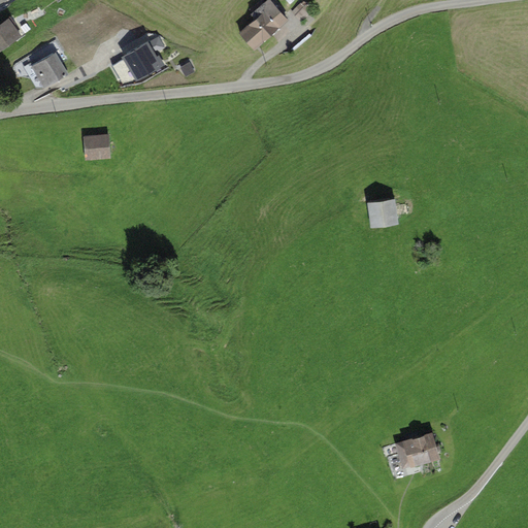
[(294,17),(279,0),(267,0),(256,9),(261,17),(243,31),(256,46),(294,17)]
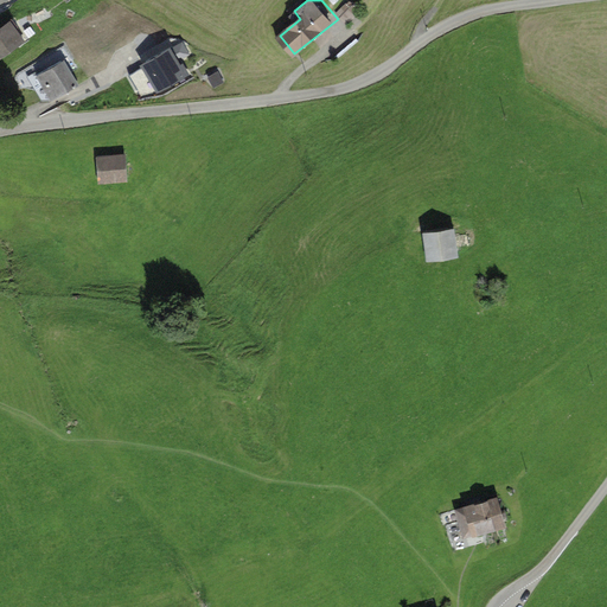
[(350,21),(362,10),(351,0),(349,0),(338,11),(350,21)]
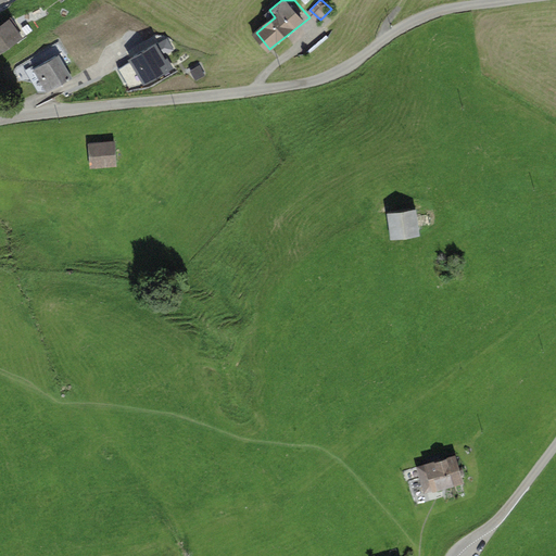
[(0,30),(0,52),(1,54),(25,38),(15,22),(0,30)]
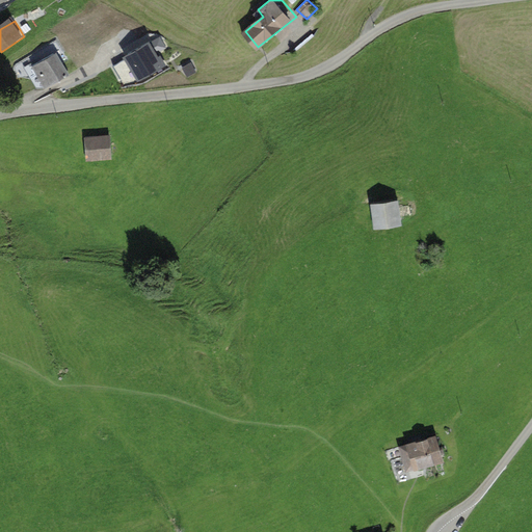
[(160,36),(126,56),(113,67),(124,84),(139,81),(164,67),(156,52),(167,47),(160,36)]
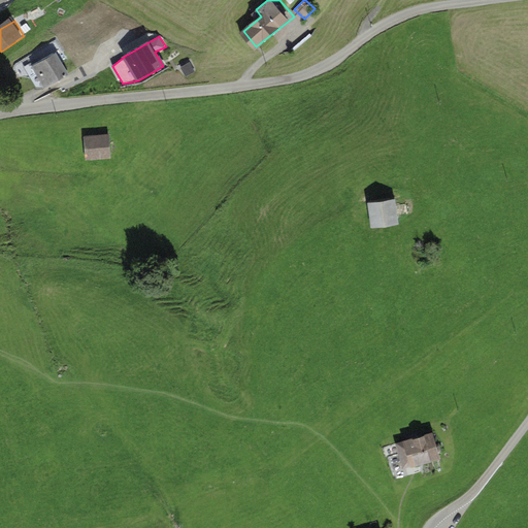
[(53,54),(31,66),(45,90),(67,77),(53,54)]
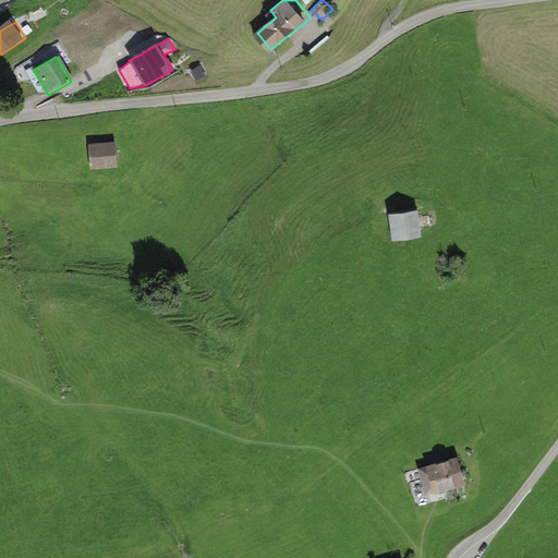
[(206,76),(201,67),(191,72),(196,81),(206,76)]
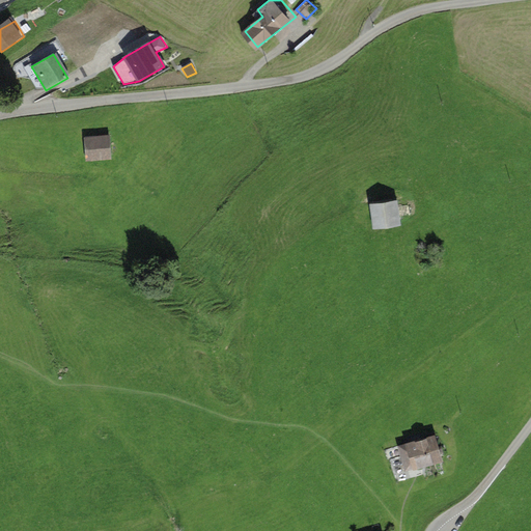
[(111,136),(85,138),(87,161),(113,159),(111,136)]
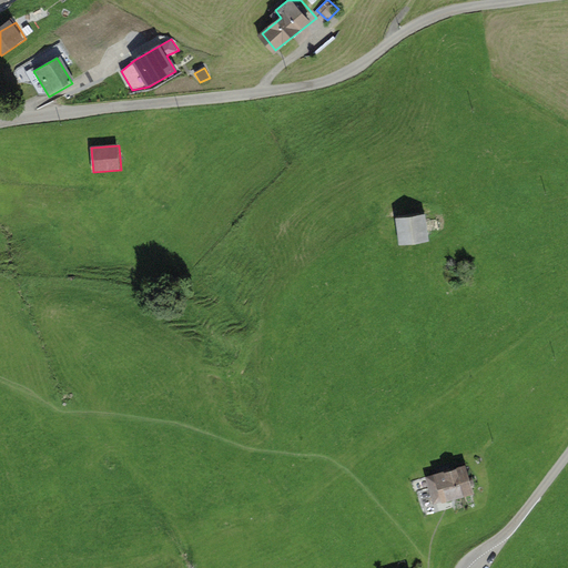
[(425,214),(396,216),(398,244),(427,242),(425,214)]
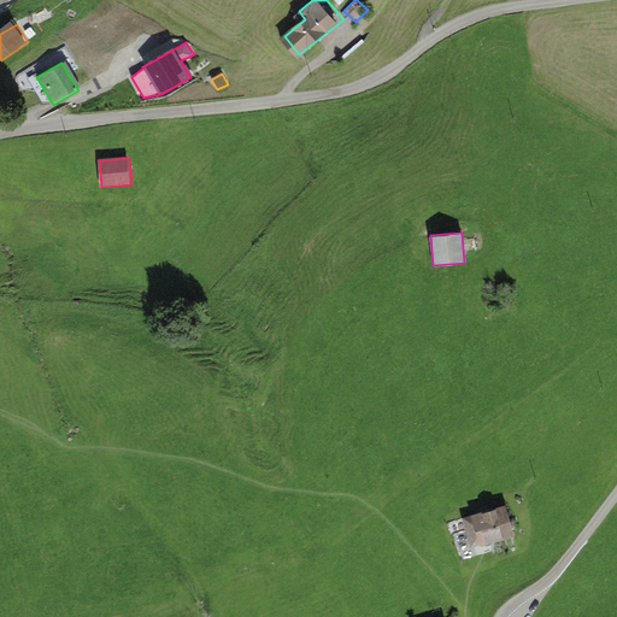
[(507,505),(462,518),(470,546),(516,532),(507,505)]
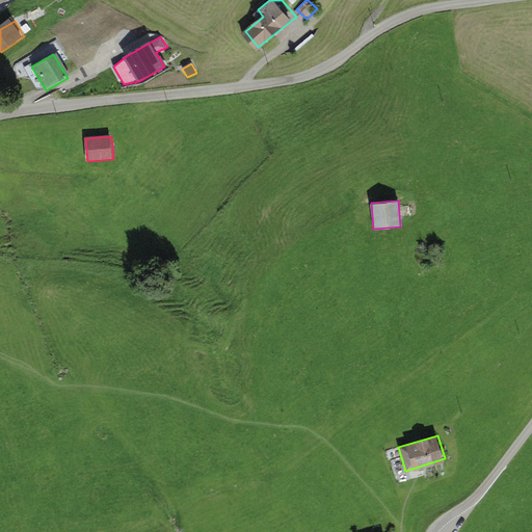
All buildings are outlined.
